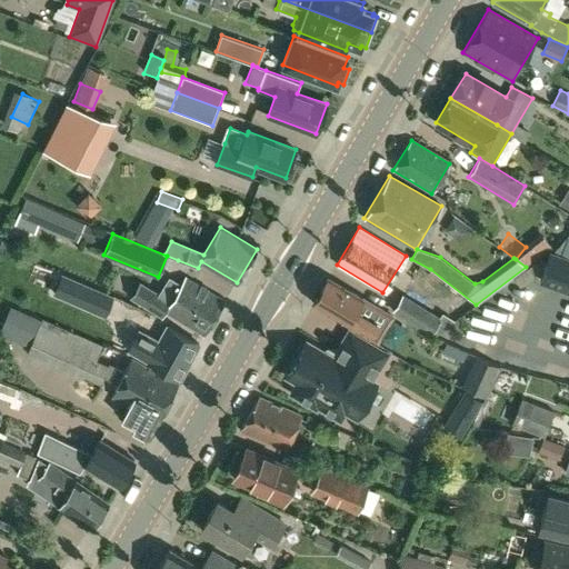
[(568,259),(550,252),(540,280),(568,290),(568,259)]
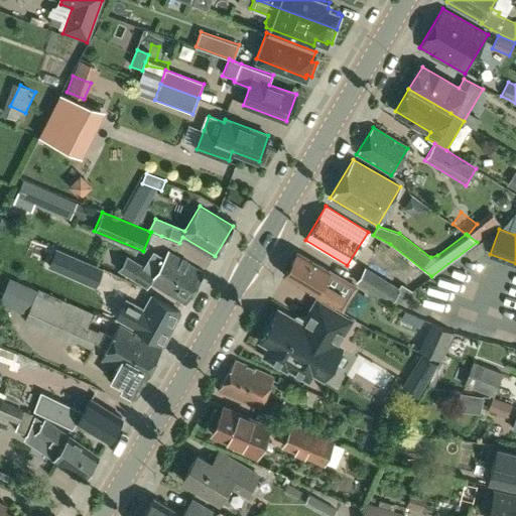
[(140,264),(131,278),(146,287),(150,281),(185,302),(204,272),(167,251),(162,258),(152,252),(144,266),(140,264)]
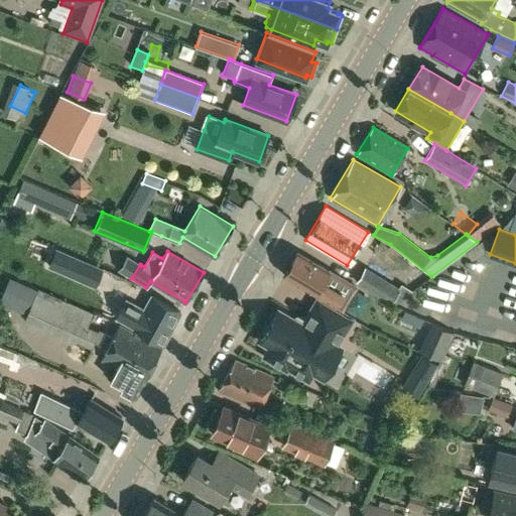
[(354,284),(298,252),(284,274),(340,307),(354,284)]
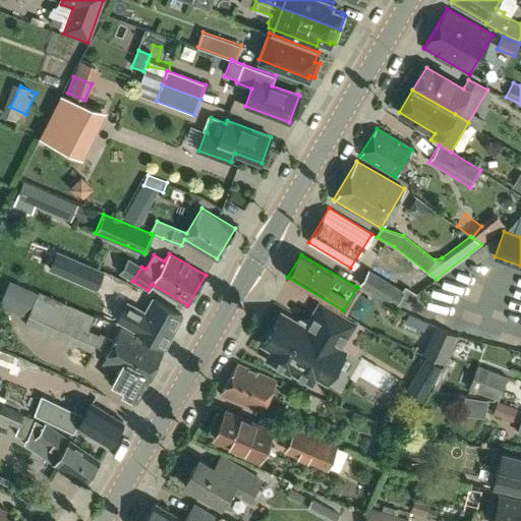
[(405,287),(403,291),(369,269),(367,271),(358,266),(350,278),(397,307),(416,293),(405,287)]
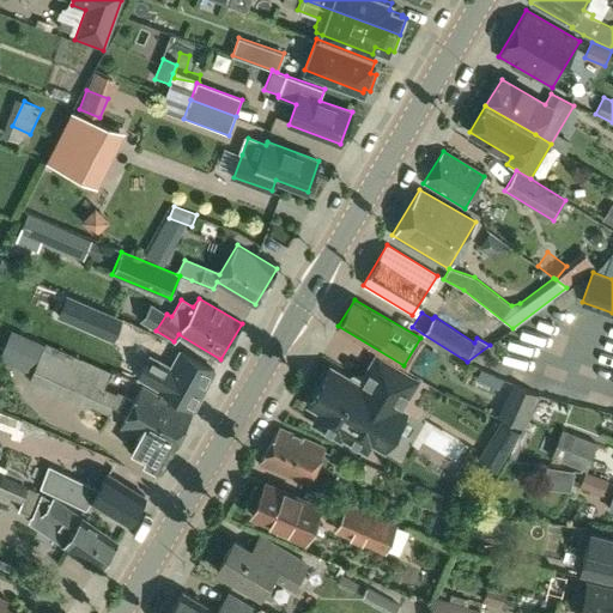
[(528,327),(525,338),(551,345),(553,335),(528,327)]
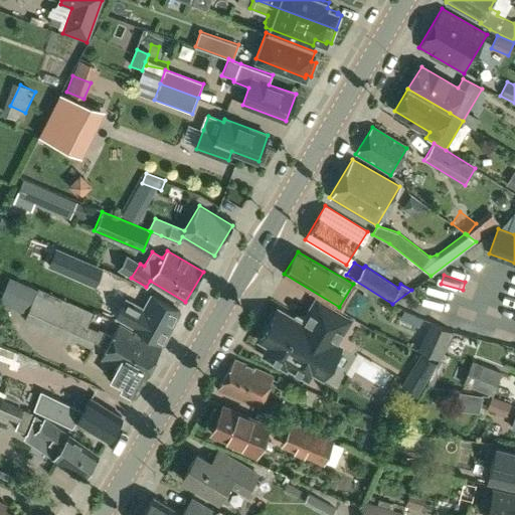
[(91,348),(99,331),(88,326),(94,314),(38,289),(37,290),(24,284),(15,305),(28,310),(25,318),(91,348)]
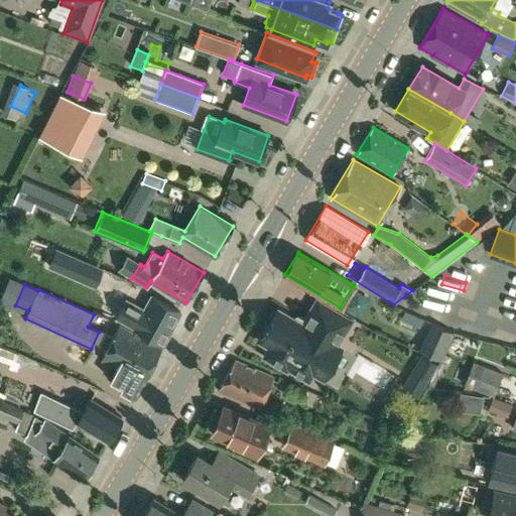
[(126,299),(116,317),(163,343),(180,311),(151,295),(144,308),(126,299)]
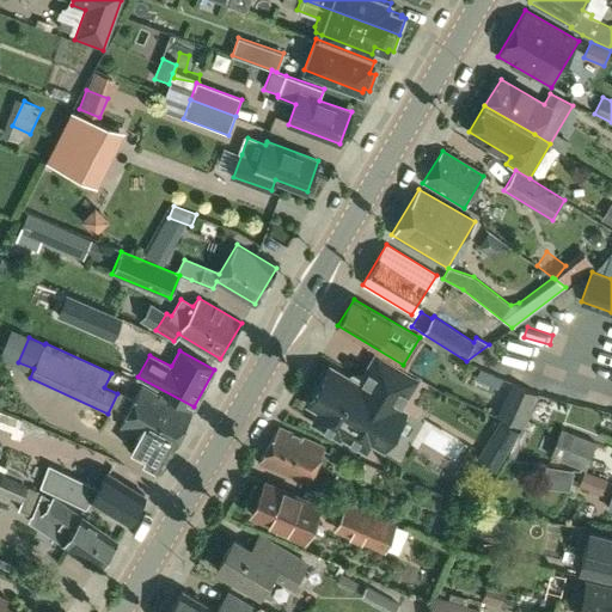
[(111,353),(104,368),(132,379),(138,365),(111,353)]
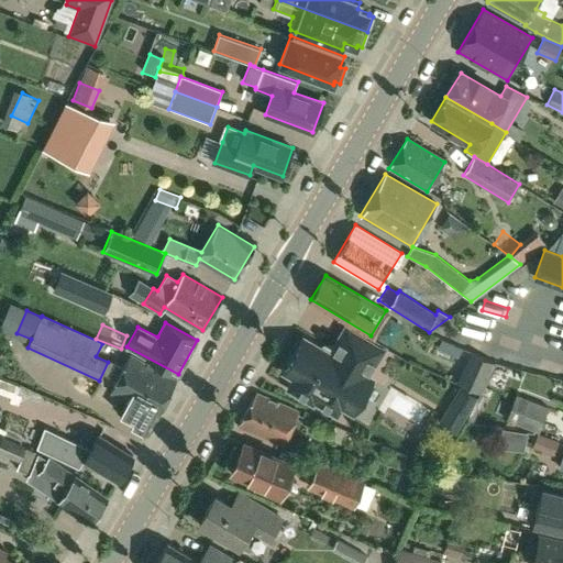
[(315,400),(337,414),(342,405),(353,411),(372,379),(365,375),(382,349),(345,328),(330,354),(304,339),(298,348),(297,346),(287,362),(289,363),(285,372),(296,378),(290,388),(313,401),(315,400)]
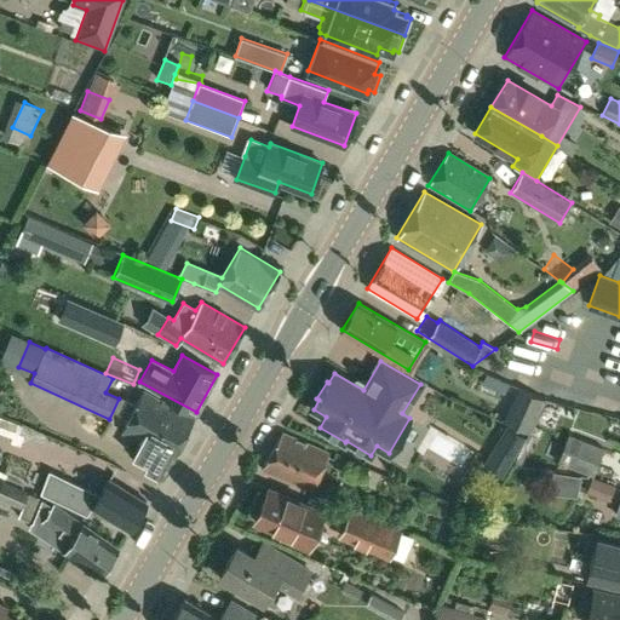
[(517,388),(501,420),(530,434),(545,401),(517,388)]
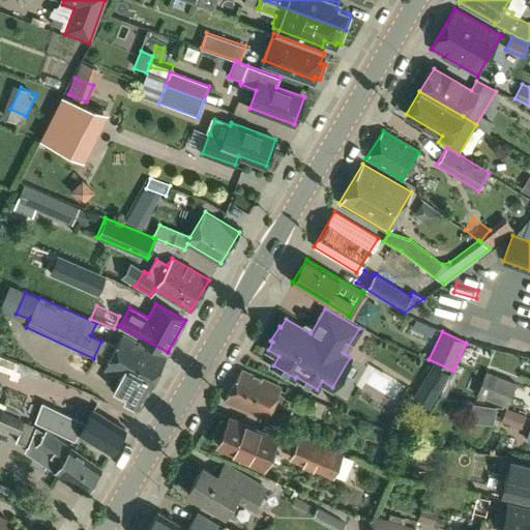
[(101,352),(111,357),(111,356),(134,369),(134,370),(154,380),(167,357),(123,333),(117,345),(109,341),(101,352)]
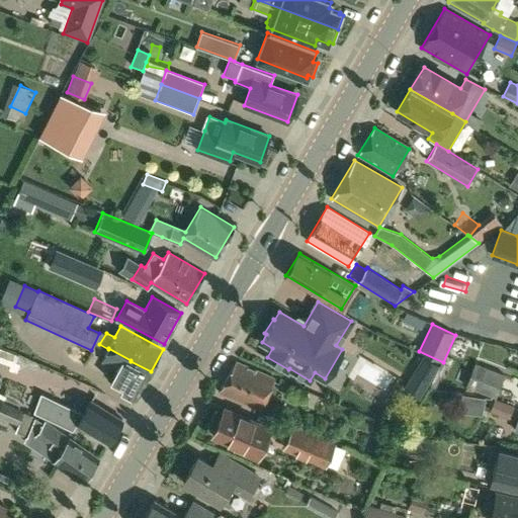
[(0,359),(20,367),(24,355),(0,345),(0,359)]
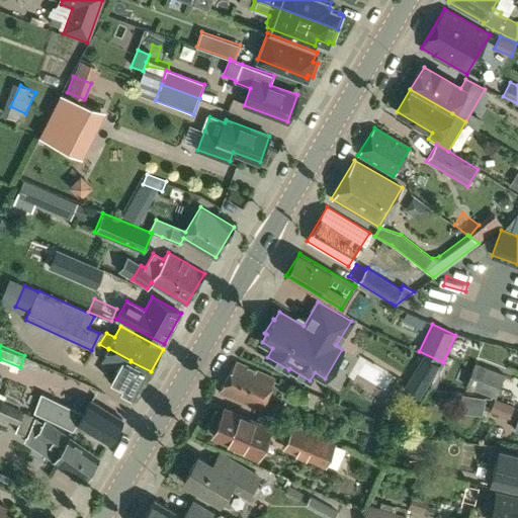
[(137,398),(151,371),(131,361),(131,360),(108,348),(108,349),(102,360),(116,368),(110,379),(122,385),(120,390),(137,398)]
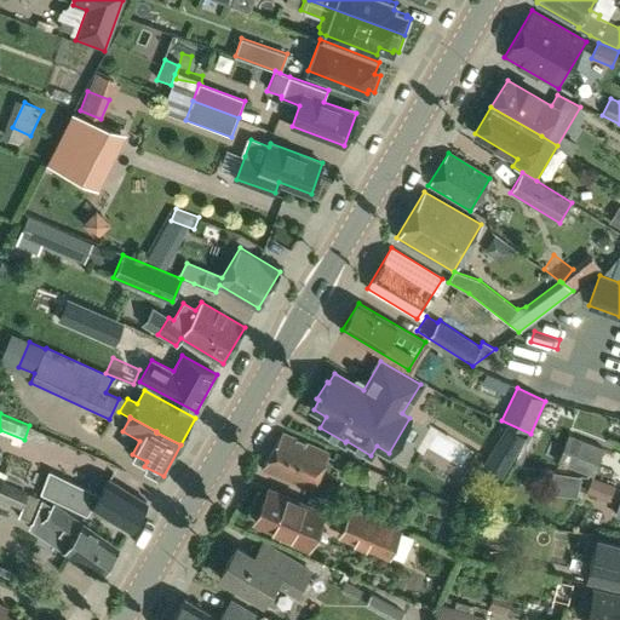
[(313,488),(328,451),(282,432),(262,468),(313,488)]
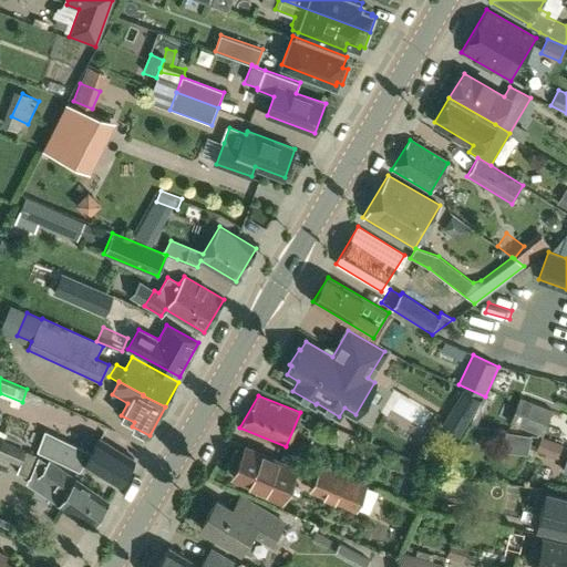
[(509,422),(542,435),(553,410),(521,397),(509,422)]
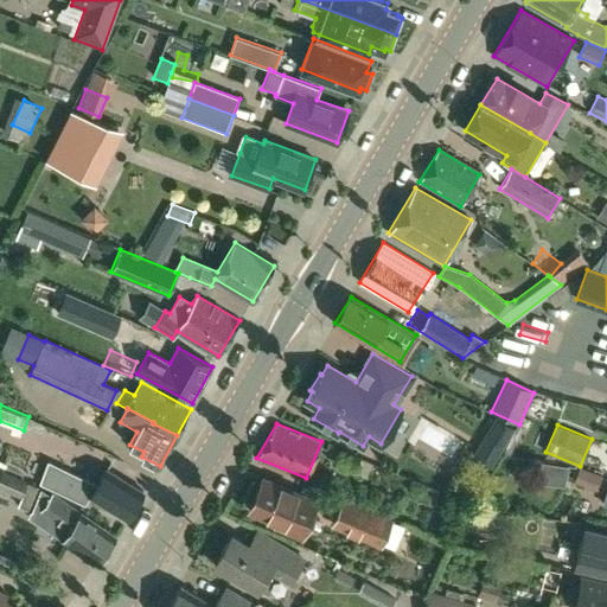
[(477,457),(490,465),(508,435),(494,427),(477,457)]
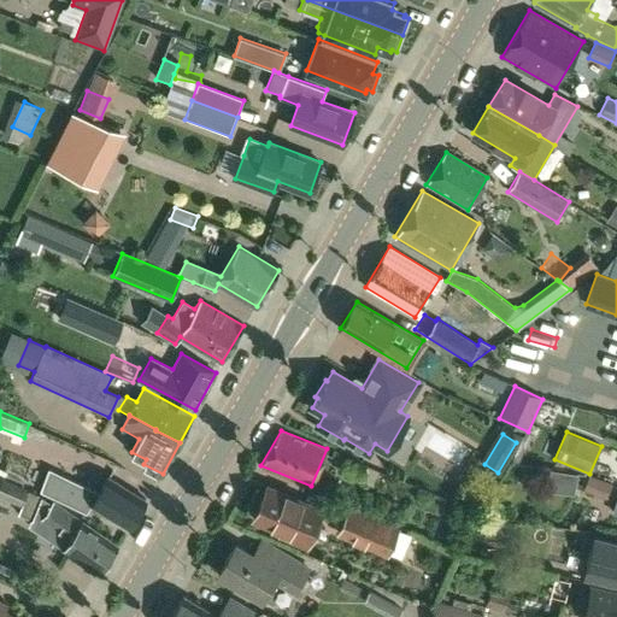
[(88,512),(93,504),(129,527),(146,499),(109,476),(99,492),(48,468),(41,491),(88,512)]
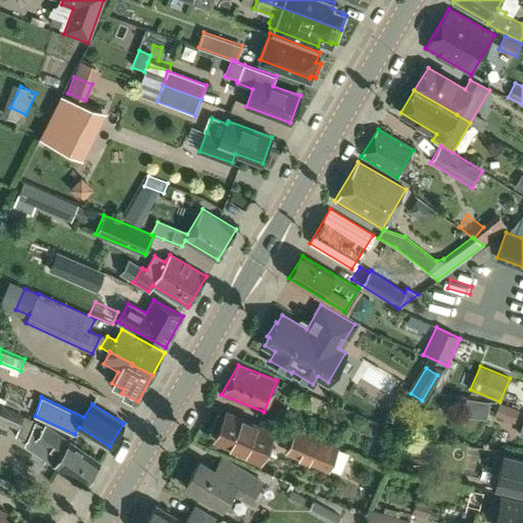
[(25,414),(0,402),(0,420),(18,428),(25,414)]
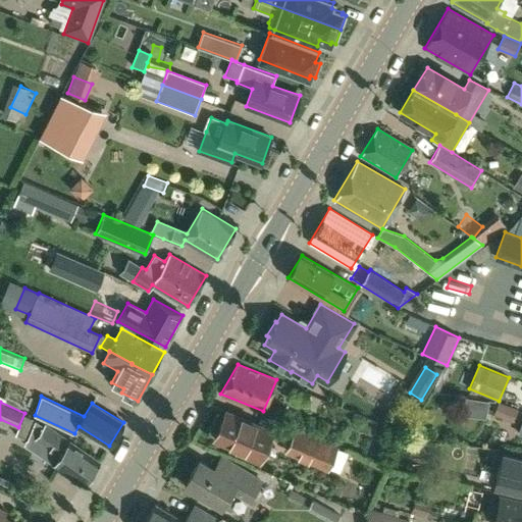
[(258,461),(272,429),(226,410),(214,437),(239,449),(238,453),(258,461)]
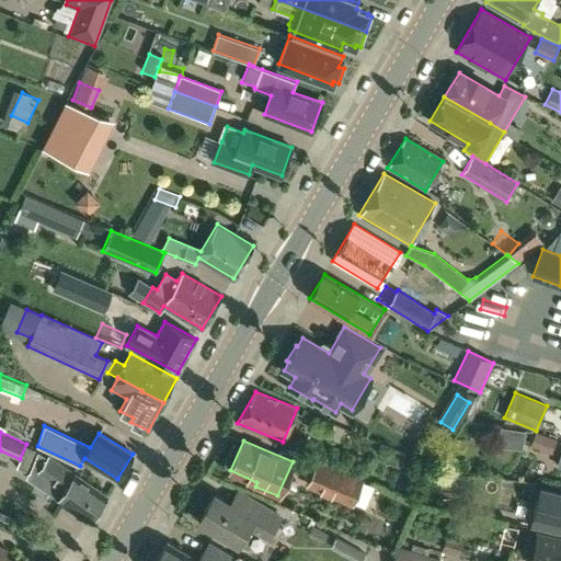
[(27,472),(25,477),(58,499),(89,519),(107,494),(77,473),(49,454),(48,456),(37,449),(30,471),(29,472),(27,472)]
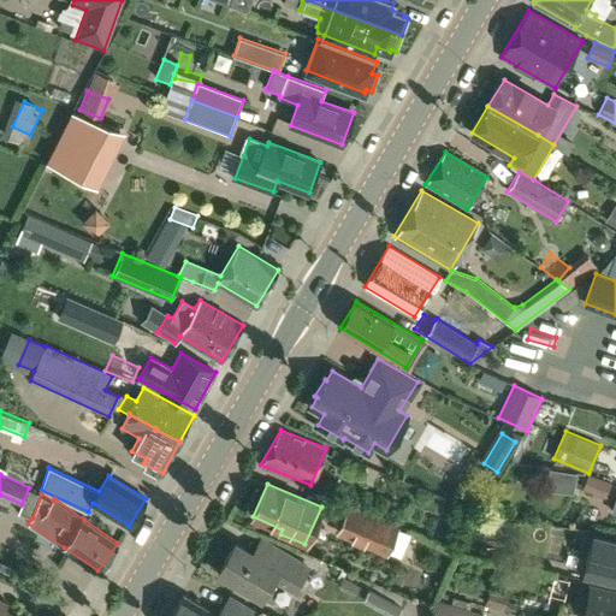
[(348,505),(342,521),(356,528),(353,537),(375,546),(390,552),(391,551),(400,529),(401,528),(386,522),(348,505)]
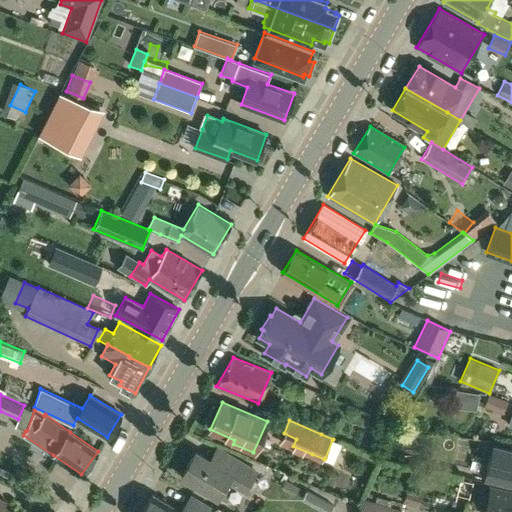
[(511,449),(494,445),(487,479),(511,485),(511,449)]
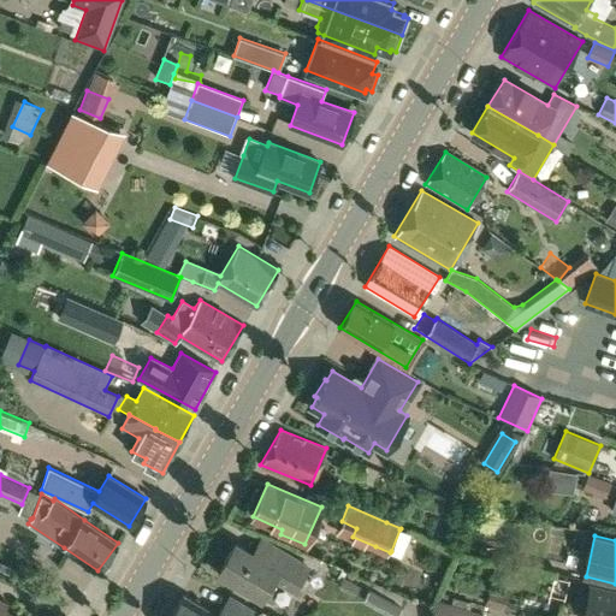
[(294,588),(308,566),(272,544),(262,560),(235,543),(217,572),(261,598),(273,576),(294,588)]
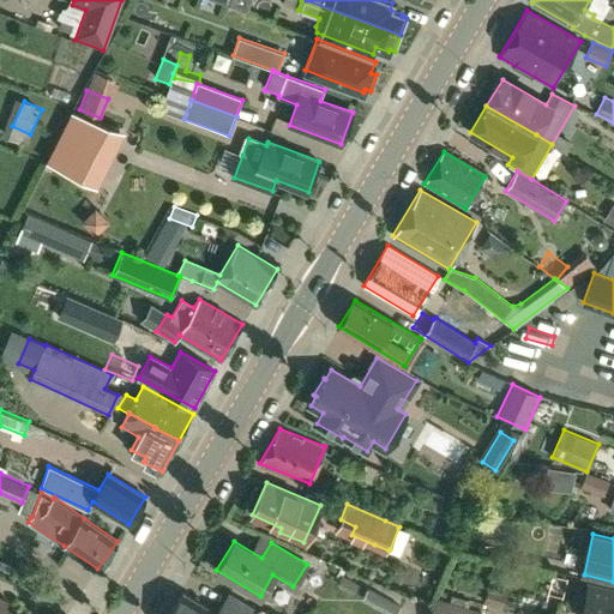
[(613,613),(613,589),(589,583),(581,613),(613,613)]
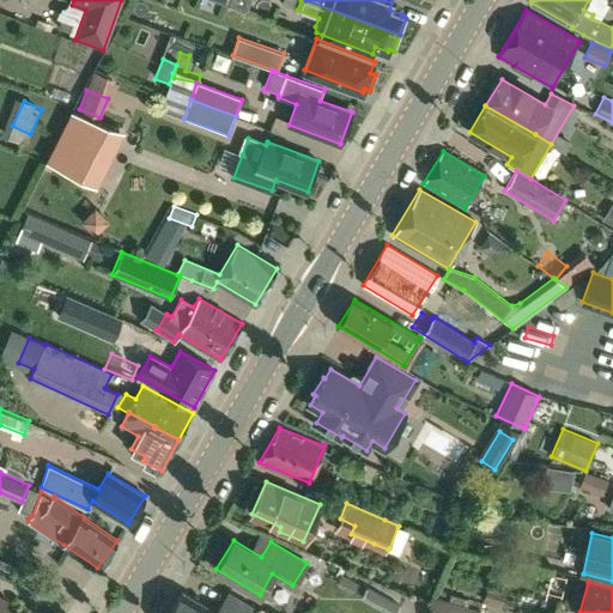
[(254,612),(258,608),(228,592),(216,611),(182,590),(168,612),(254,612)]
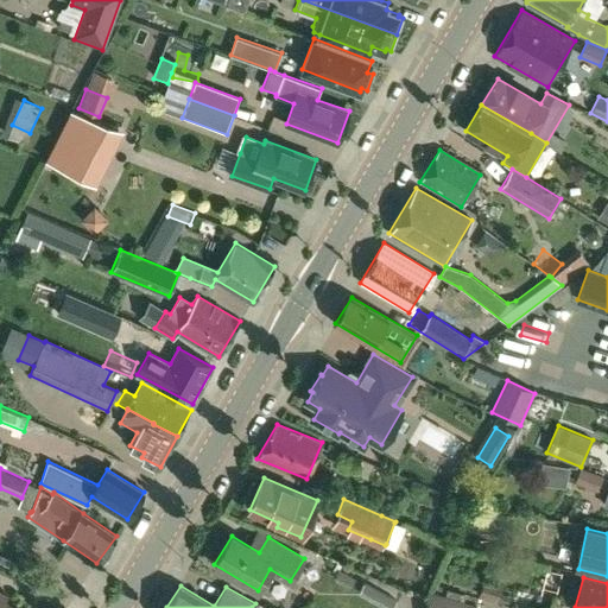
[(488,600),(507,599),(506,586),(487,587),(488,600)]
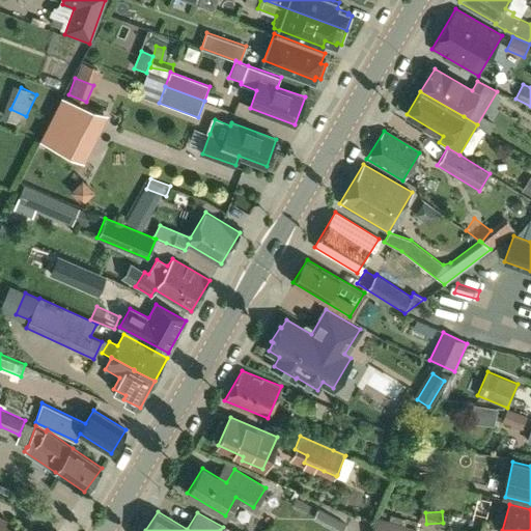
[(0,530),(15,530),(3,524),(6,520),(0,515),(0,530)]
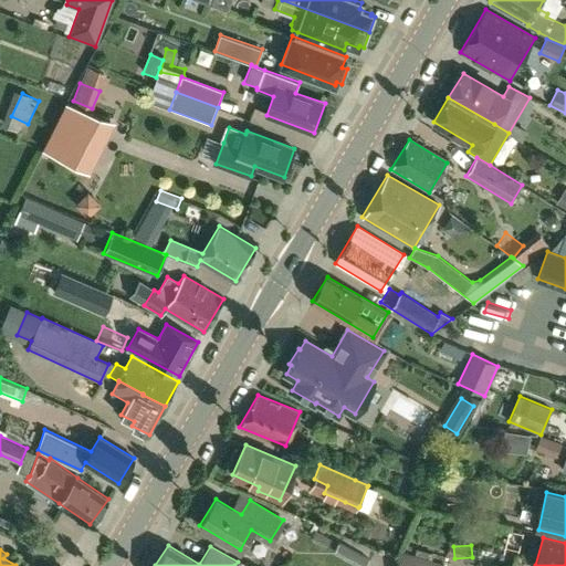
[(402,549),(396,565),(442,565),(444,563),(402,549)]
